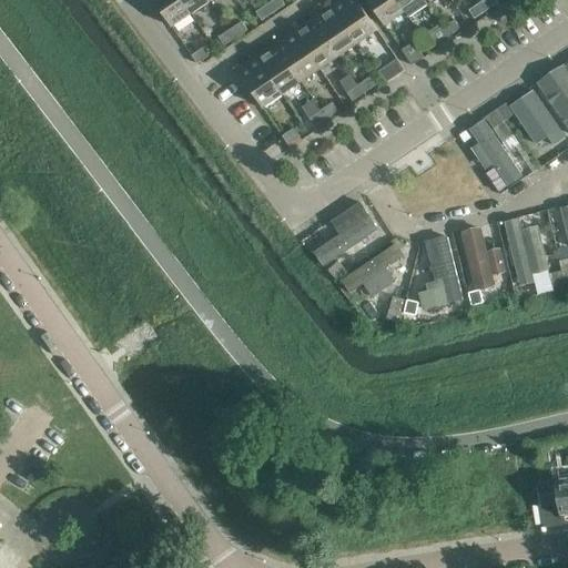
[(192,14),(182,0),(153,0),(172,28),(192,14)]
